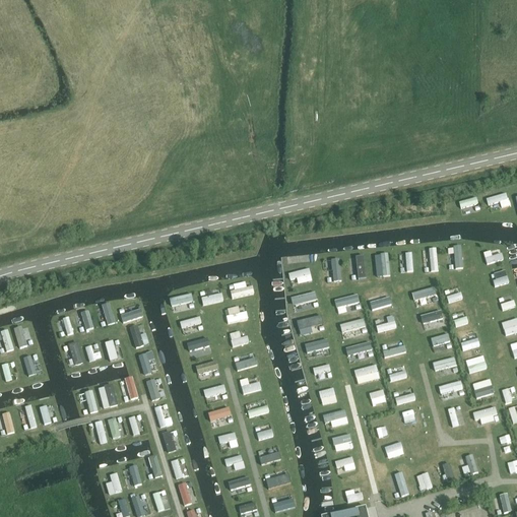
[(508,193),(487,197),(488,204),(500,202),(501,207),(510,206),(508,193)]
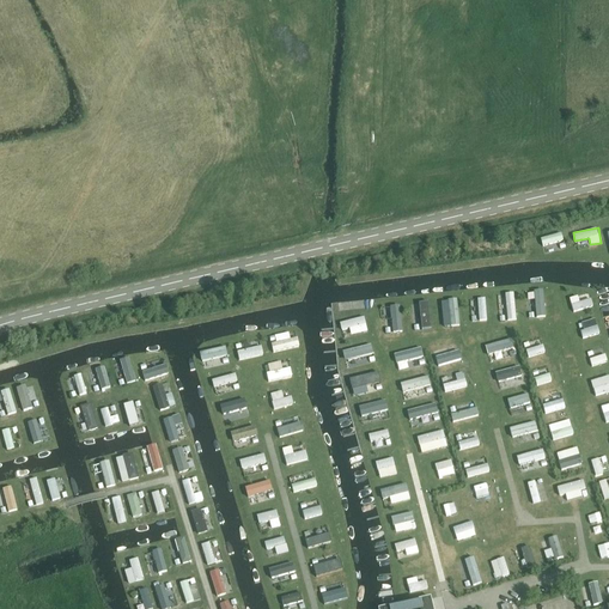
[(541,238),(543,245),(564,239),(561,232),(541,238)]
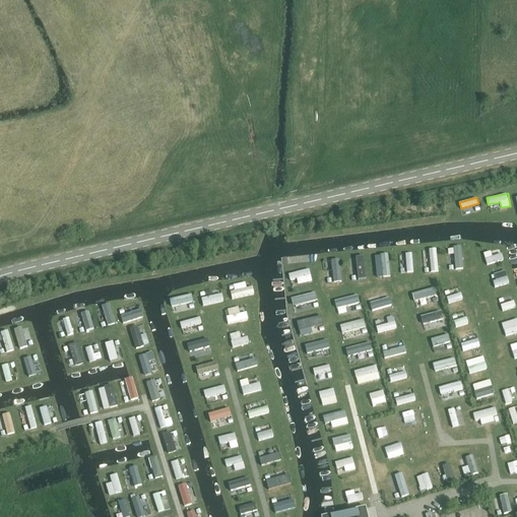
[(491,250),(482,252),(487,264),(504,258),(502,253),(493,256),(491,250)]
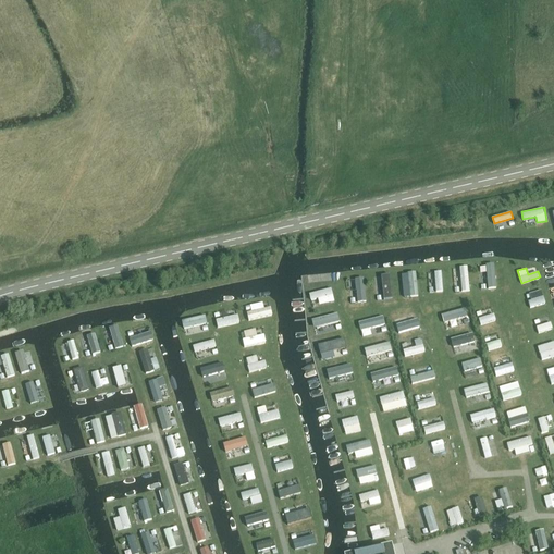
[(457,270),(451,272),(455,288),(462,286),(457,270)]
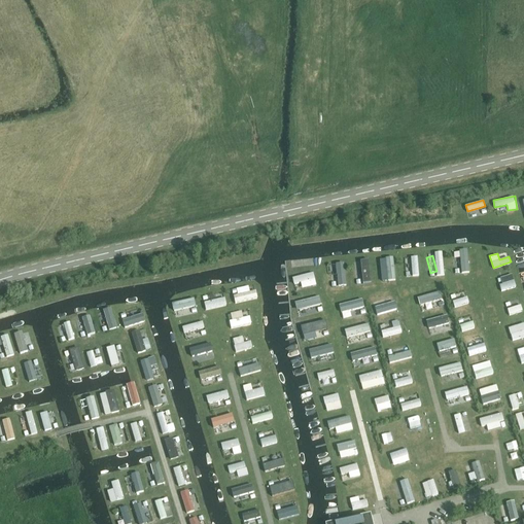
[(394,273),(412,269),(411,263),(393,267),(394,273)]
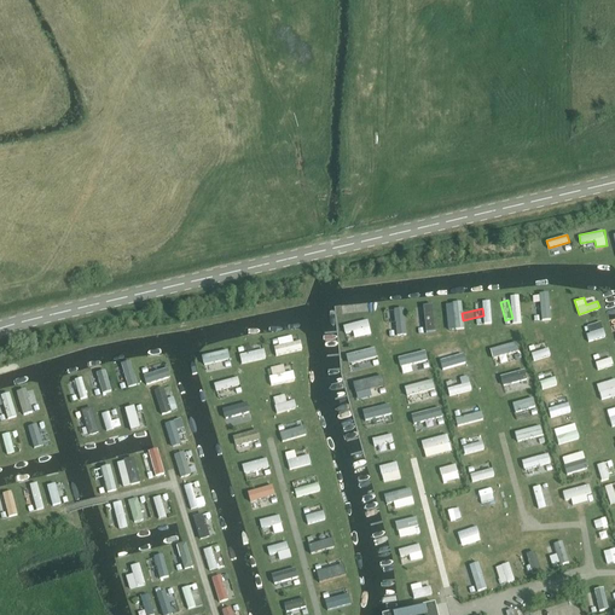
[(388,332),(405,331),(404,311),(387,312),(387,323),(388,323),(388,332)]
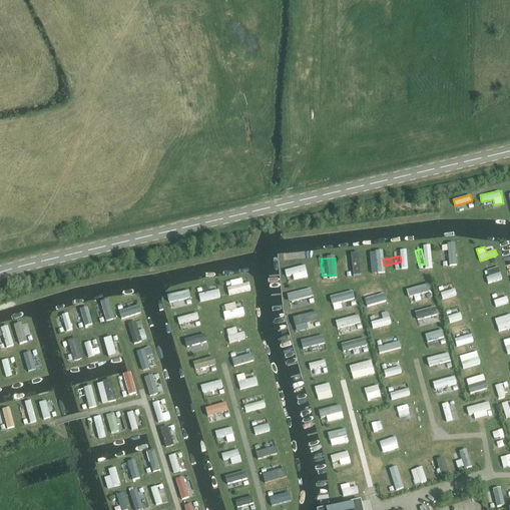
[(347,270),(359,269),(358,259),(353,259),(353,264),(347,264),(347,270)]
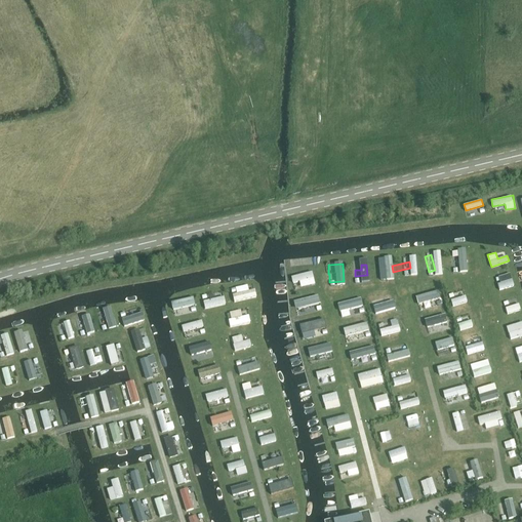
[(513,278),(497,283),(499,289),(515,285),(513,278)]
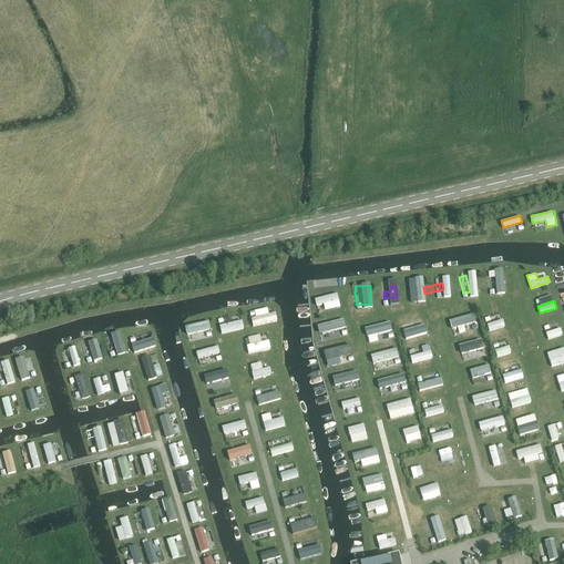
[(511,305),(513,316),(524,314),(523,303),(511,305)]
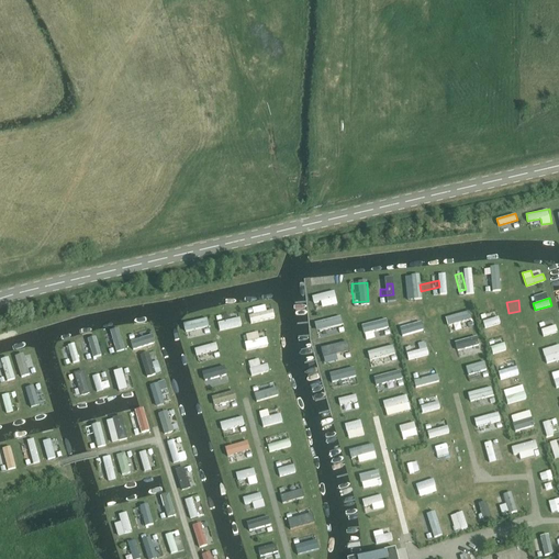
[(314,305),(315,313),(334,311),(334,304),(314,305)]
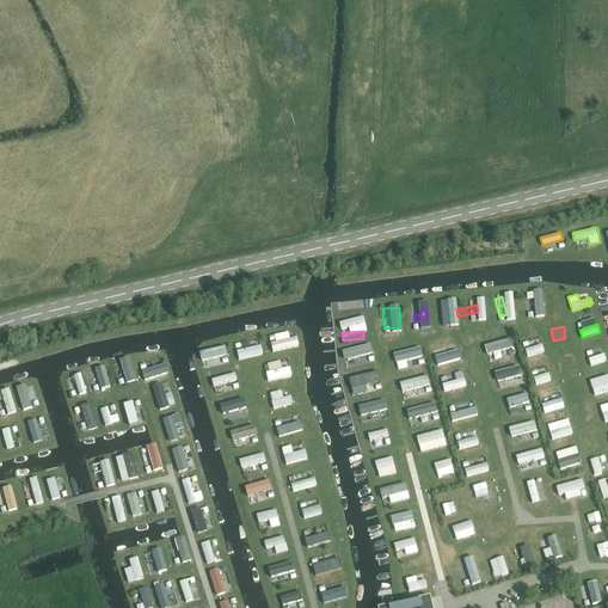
[(276,342),(277,350),(299,348),(298,339),(276,342)]
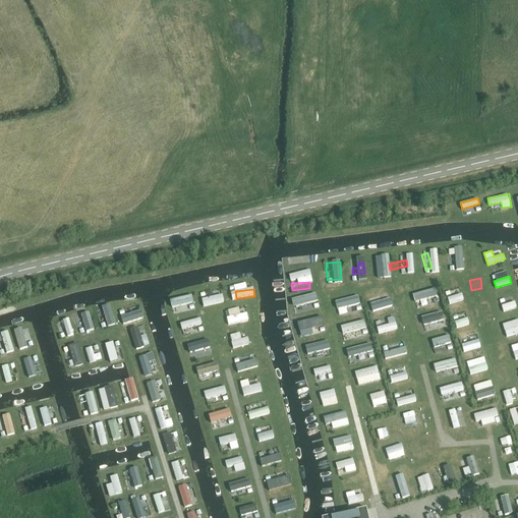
[(325,311),(327,318),(340,314),(334,293),(322,297),(325,311)]
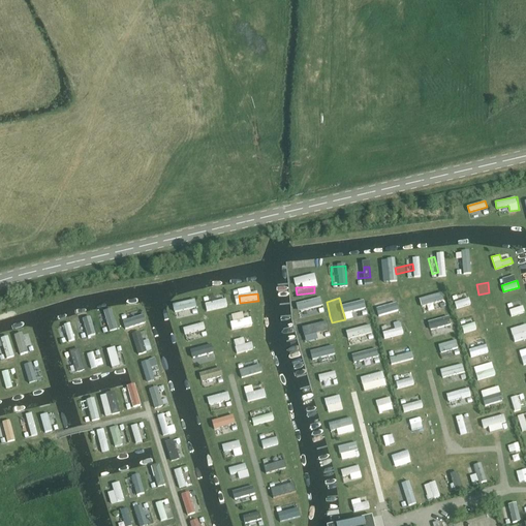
[(436,309),(451,305),(450,298),(435,302),(436,309)]
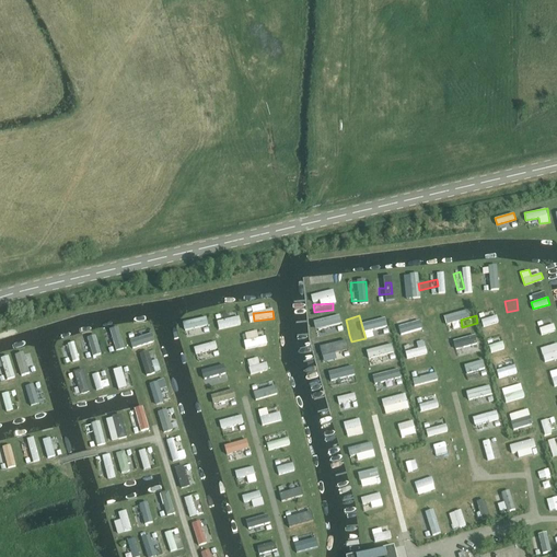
[(334,316),(314,318),(316,332),(336,329),(334,316)]
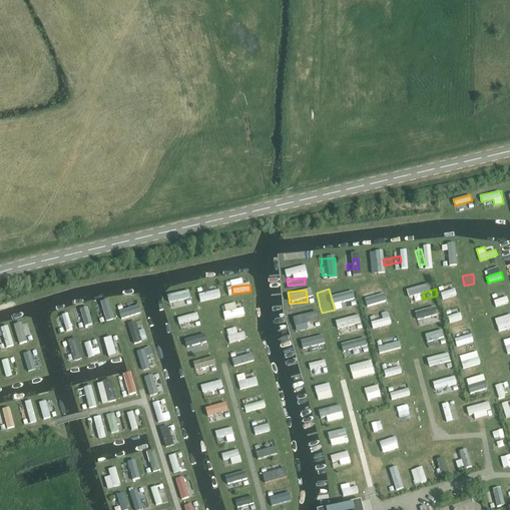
[(169,301),(187,299),(186,292),(168,295),(169,301)]
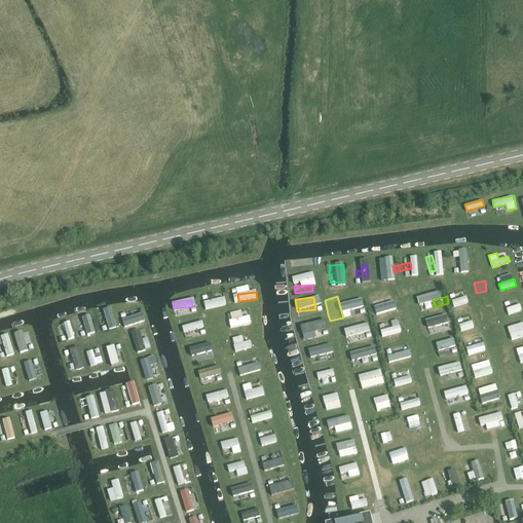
[(346,303),(346,310),(353,309),(353,313),(365,312),(363,301),(346,303)]
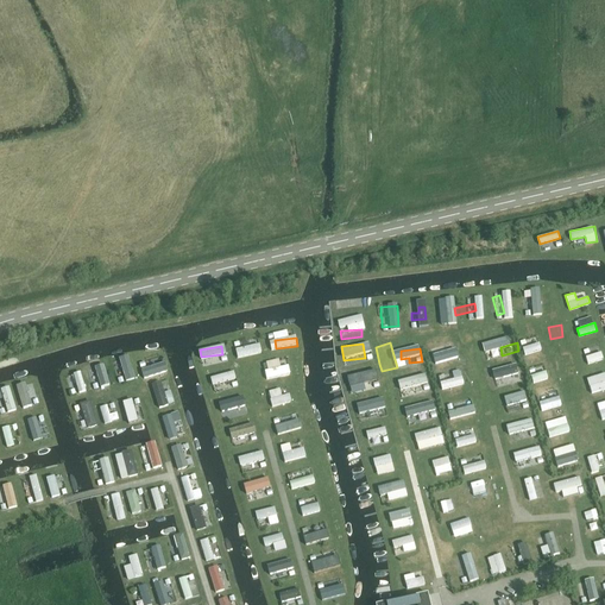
[(565,358),(572,357),(569,351),(556,354),(562,375),(569,373),(565,358)]
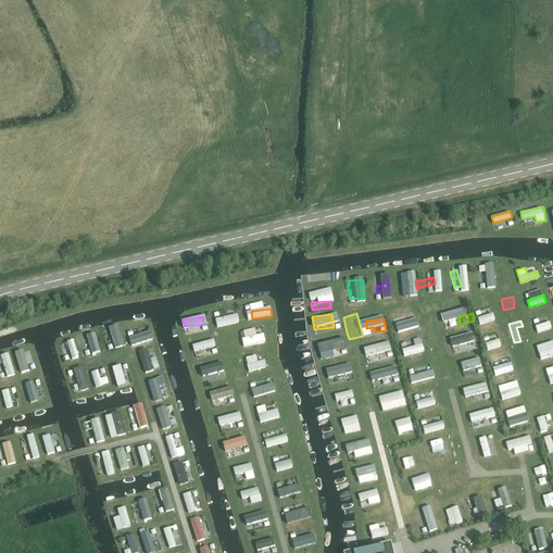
[(474,322),(459,326),(461,330),(475,327),(474,322)]
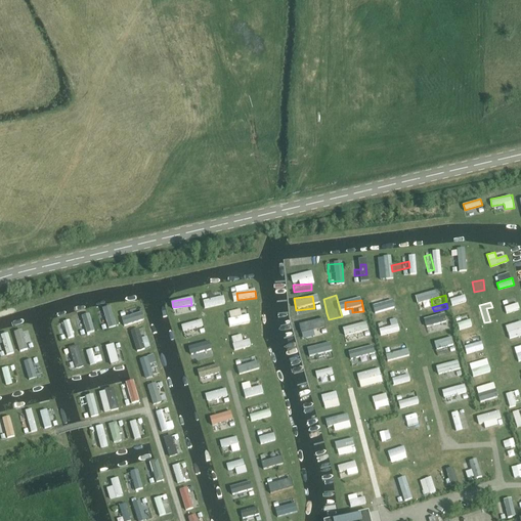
[(466,303),(456,306),(459,319),(469,317),(466,303)]
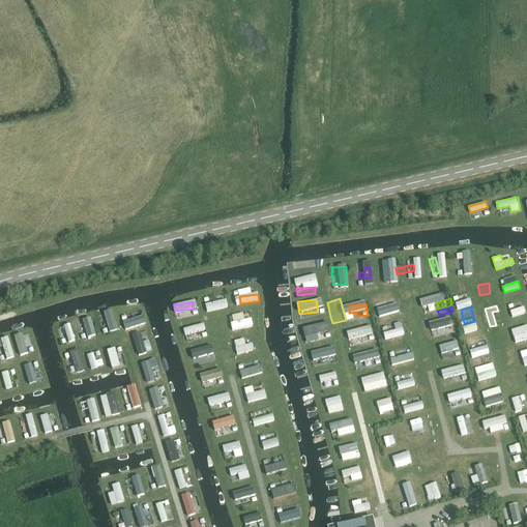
[(524,306),(510,309),(511,315),(525,313),(524,306)]
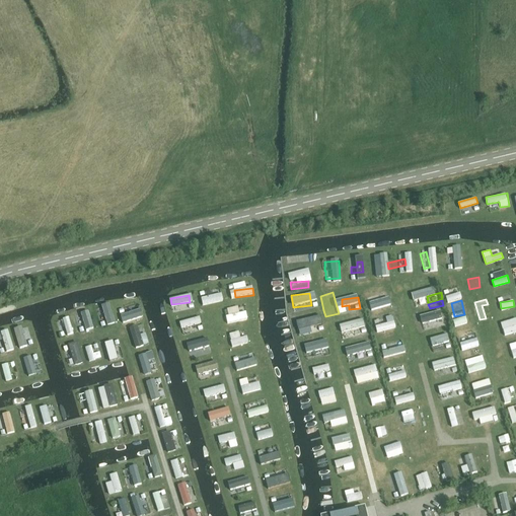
[(375,306),(377,313),(393,309),(392,303),(375,306)]
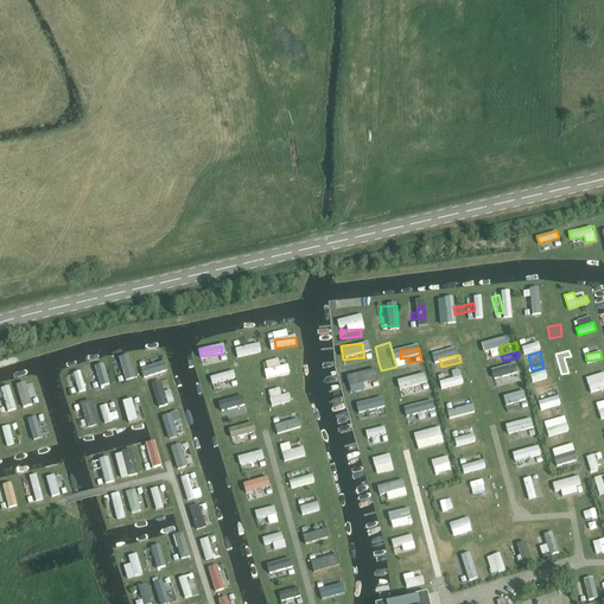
[(129,356),(121,357),(127,377),(134,375),(129,356)]
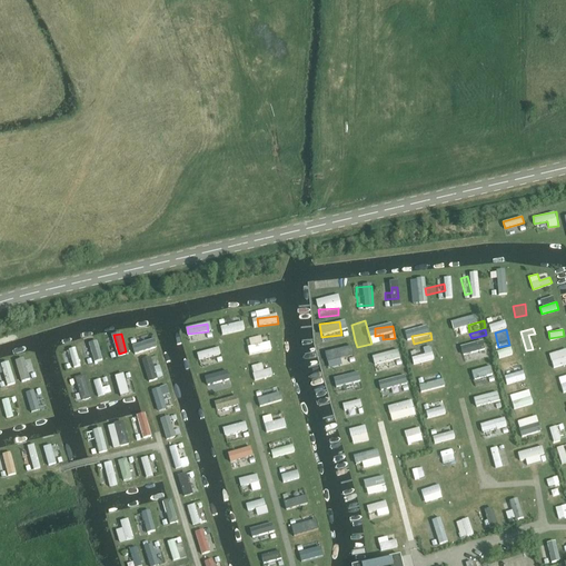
[(261,335),(247,337),(248,346),(247,346),(248,353),(271,349),(270,340),(262,341),(261,335)]
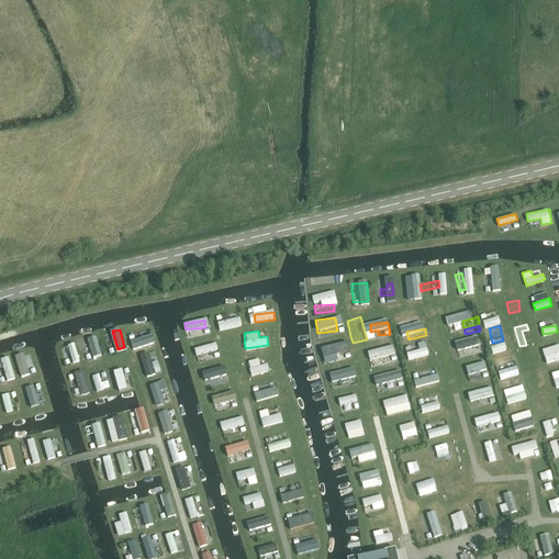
[(432,334),(433,342),(450,337),(449,331),(432,334)]
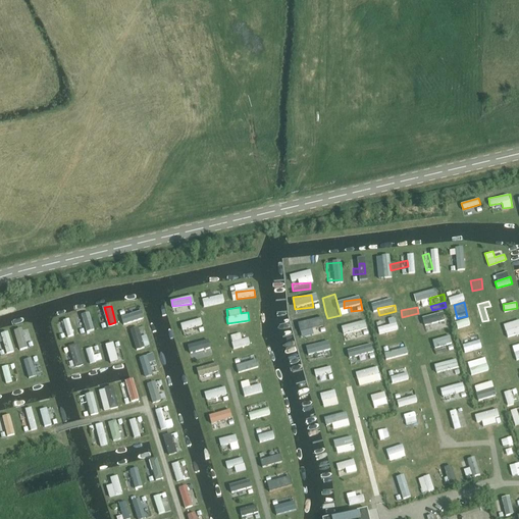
[(87,329),(94,327),(89,310),(83,312),(87,329)]
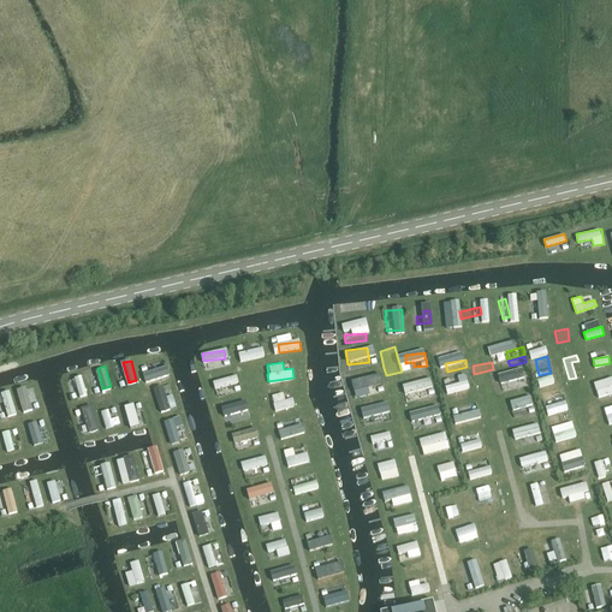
[(144,380),(168,375),(167,366),(143,370),(144,380)]
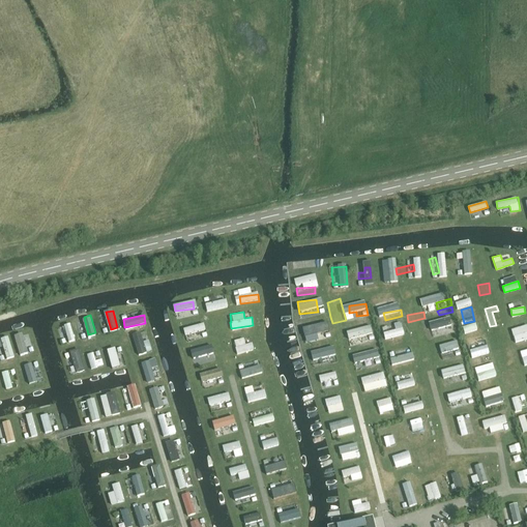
[(443,329),(457,325),(456,319),(441,323),(443,329)]
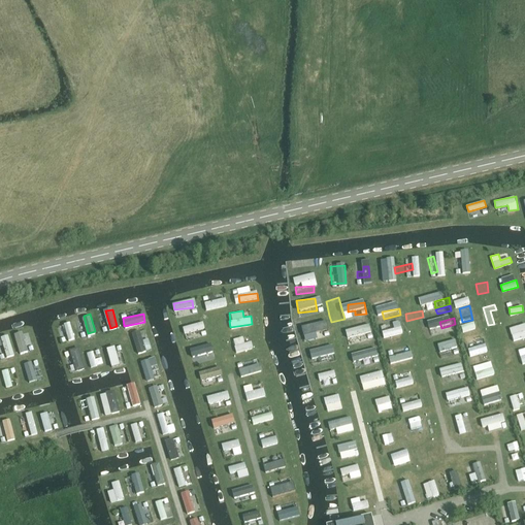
[(185,334),(205,327),(203,321),(183,327),(185,334)]
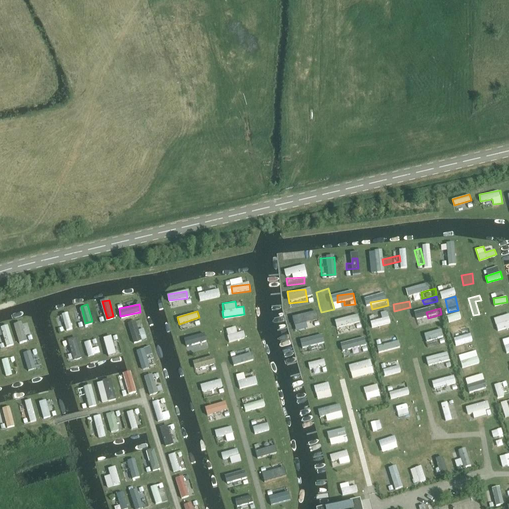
[(58,325),(60,331),(72,328),(69,312),(56,315),(58,325)]
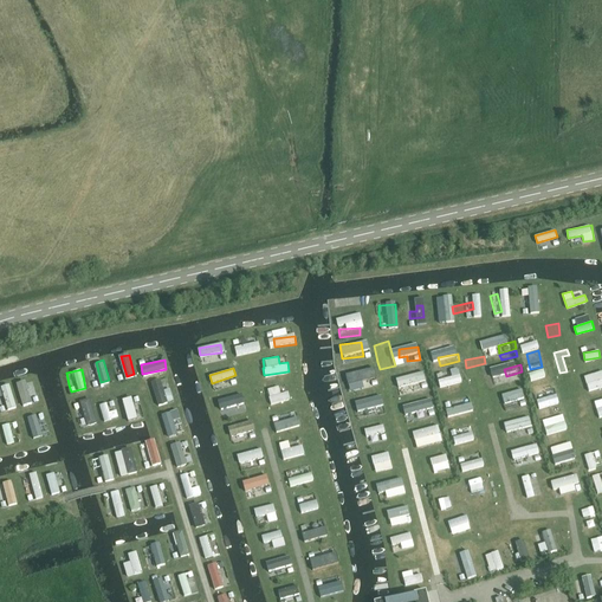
[(348,373),(349,381),(367,377),(366,369),(348,373)]
